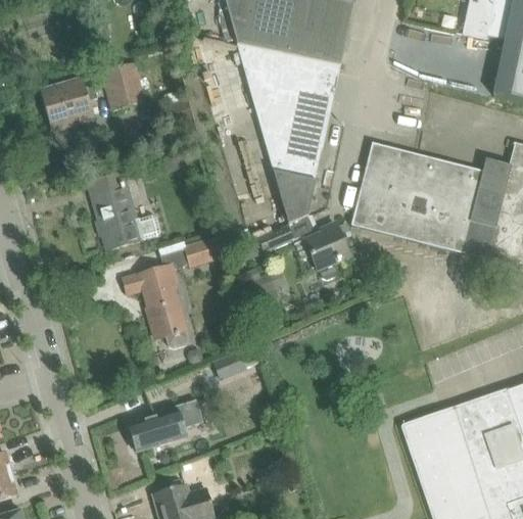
[(224,0),(237,43),(340,65),(353,1),(348,0),(224,0)]
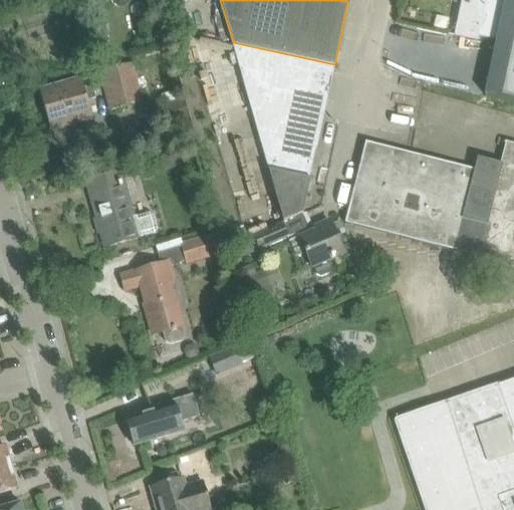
[(473,0),(471,12),(469,19),(458,16),(454,31),(478,36),(485,0),(473,0)]
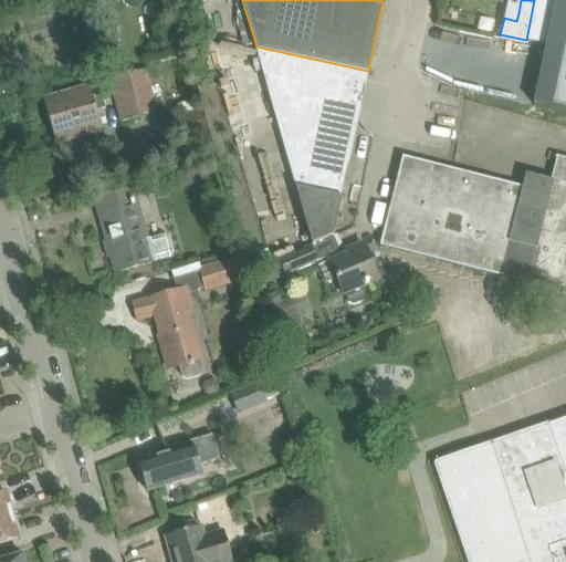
[(554,0),(544,48),(565,52),(565,0),(554,0)]
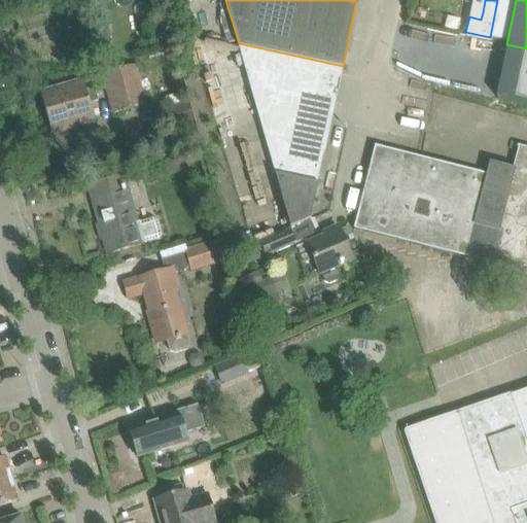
[(343,66),(239,43),(290,223),(290,224),(289,224),(259,237),(267,253),(295,240),(314,232),(315,227),(310,215),(318,180),(317,180),(324,148),(343,66)]
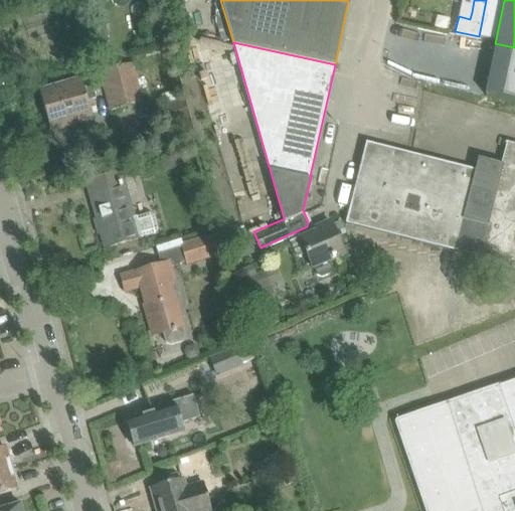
[(514,47),(495,43),(485,93),(514,99),(514,47)]
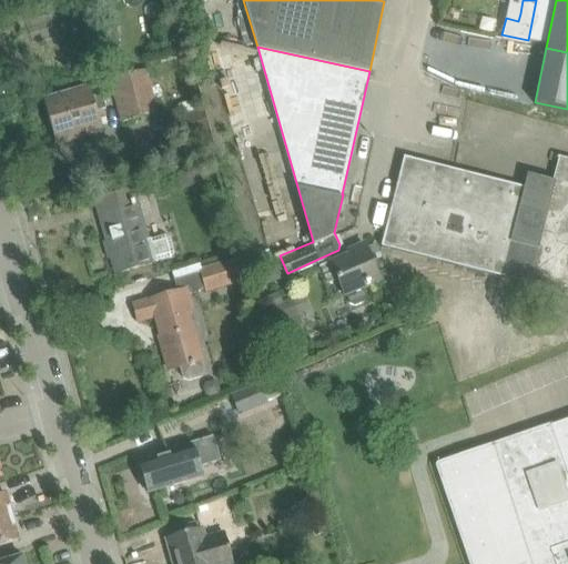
[(149,72),(110,82),(120,119),(159,108),(149,72)]
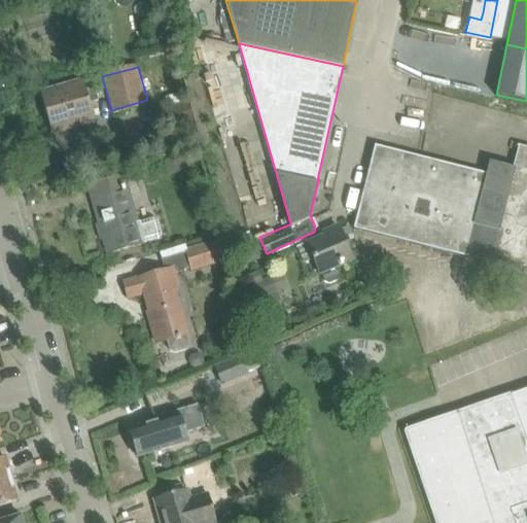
[(92,77),(61,85),(41,91),(51,128),(94,115),(89,99),(97,97),(92,77)]
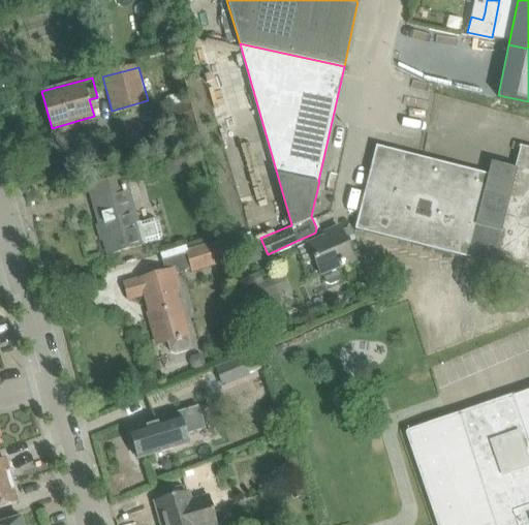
[(187,113),(184,99),(157,106),(160,119),(187,113)]
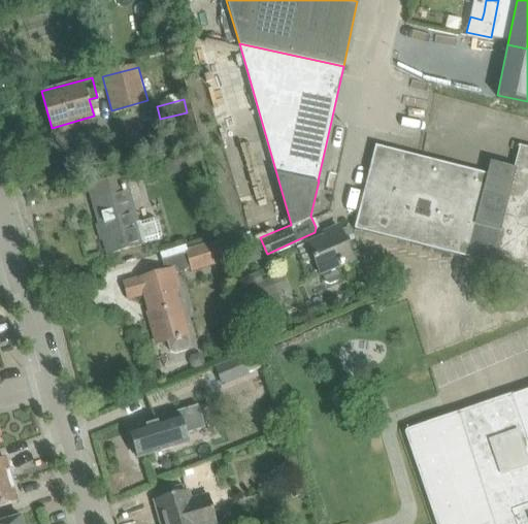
[(354,225),(374,230),(468,255),(522,268),(523,263),(527,263),(527,143),(520,142),(514,167),(497,162),(489,167),(488,170),(375,142),(354,225)]
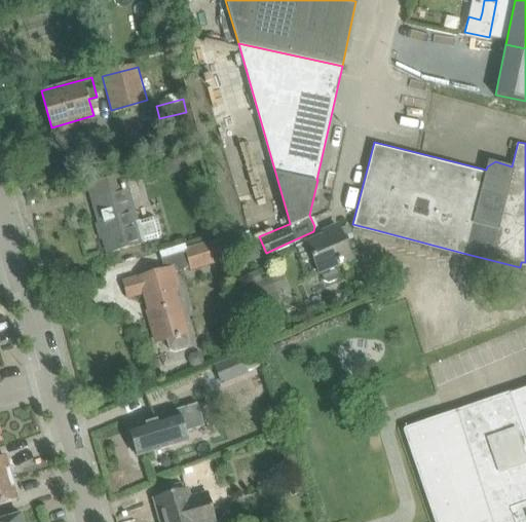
[(123,173),(109,176),(89,182),(108,250),(142,240),(141,238),(158,234),(160,230),(157,216),(152,214),(136,218),(123,173)]
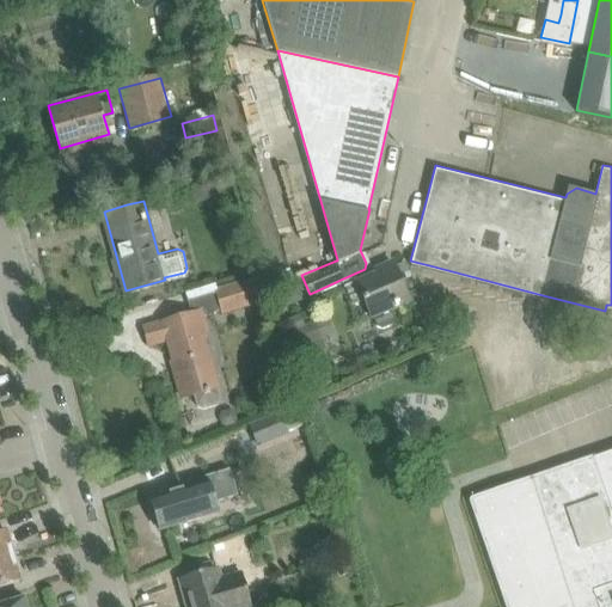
[(344,283),(352,301),(363,295),(372,314),(373,314),(377,322),(381,324),(391,322),(395,314),(391,306),(410,298),(403,284),(393,262),(344,283)]
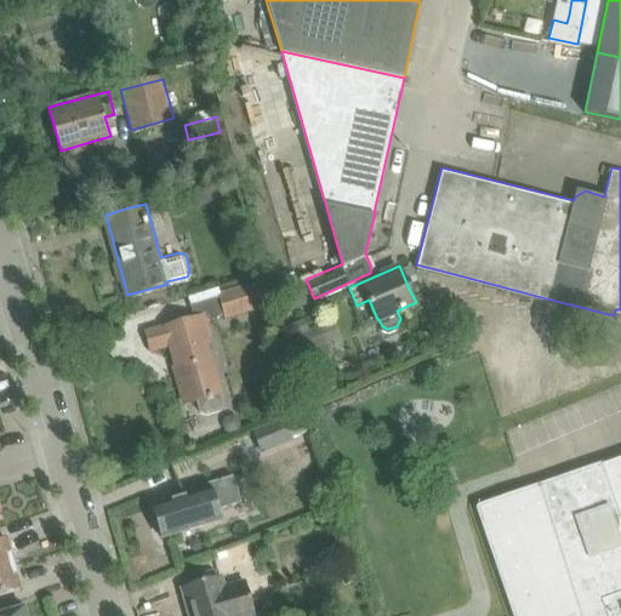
[(292,269),(281,273),(286,289),(297,284),(292,269)]
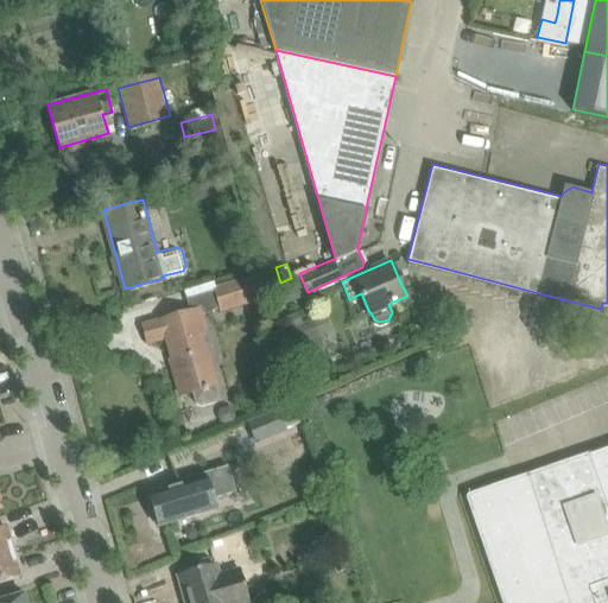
[(211,284),(219,309),(252,299),(258,321),(273,317),(260,271),(211,284)]
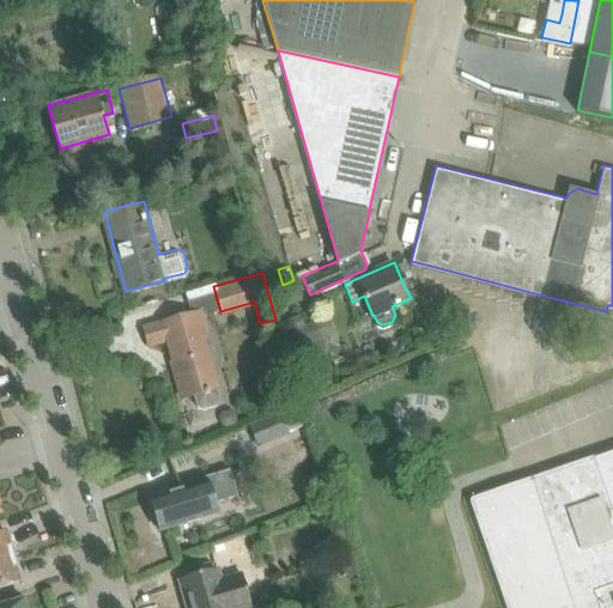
[(303,308),(283,315),(287,327),(297,351),(338,335),(328,311),(307,320),(303,308)]
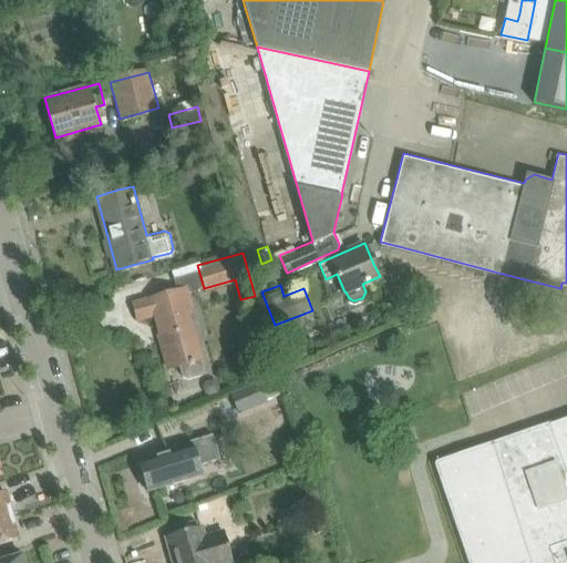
[(187,286),(155,295),(134,302),(138,316),(155,310),(165,343),(163,344),(168,366),(179,362),(182,372),(187,376),(202,372),(204,367),(187,307),(193,305),(187,286)]
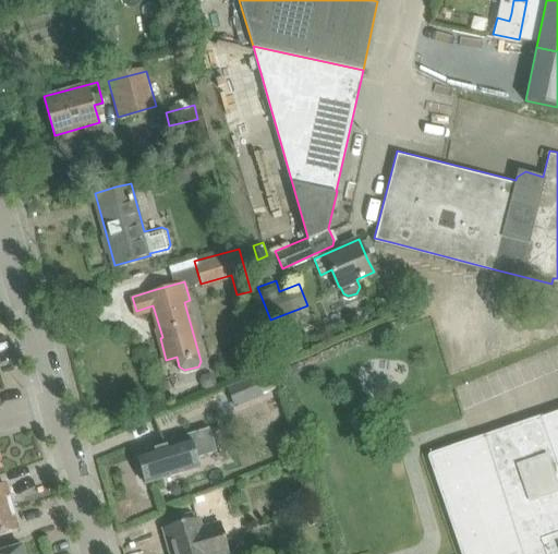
[(270,366),(255,373),(262,390),(277,384),(270,366)]
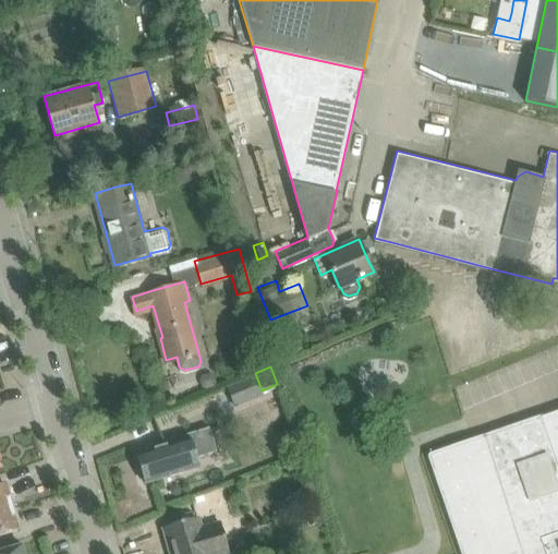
[(214,372),(208,370),(201,372),(198,377),(201,383),(205,385),(213,383),(216,378),(214,372)]
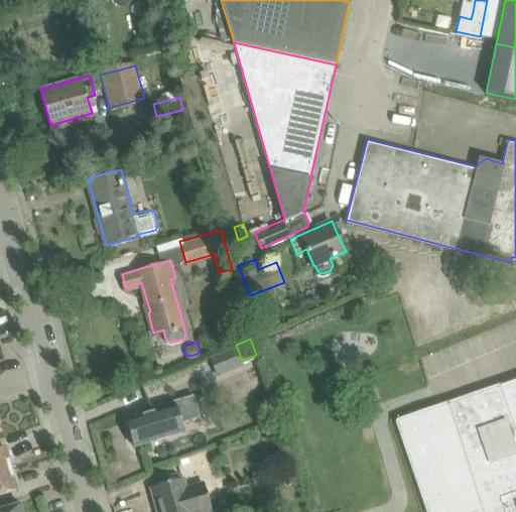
[(210,355),(217,374),(243,363),(242,361),(236,345),(210,355)]
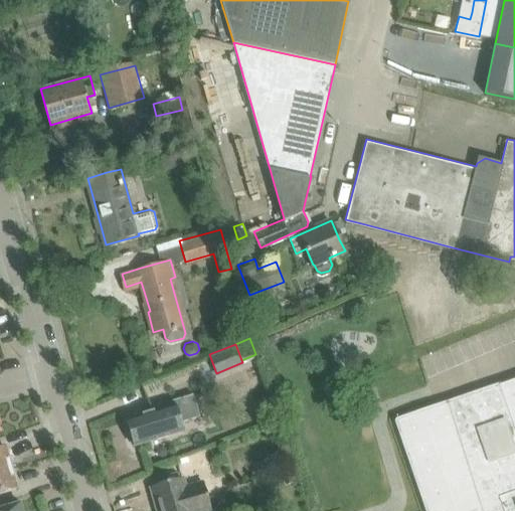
[(256,378),(252,370),(245,372),(249,381),(256,378)]
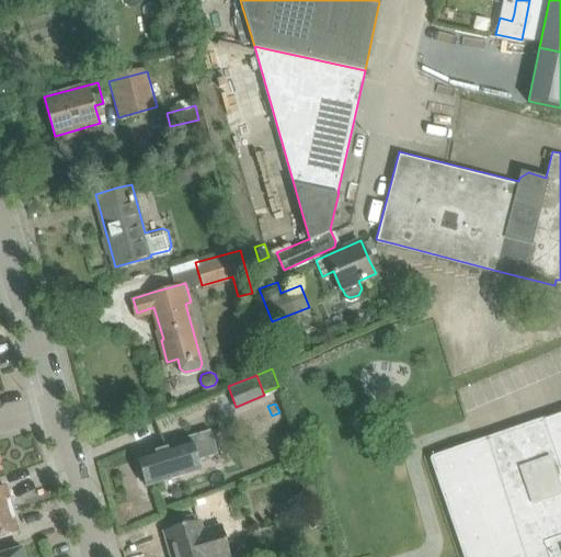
[(560,556),(560,410),(432,455),(466,556),(560,556)]
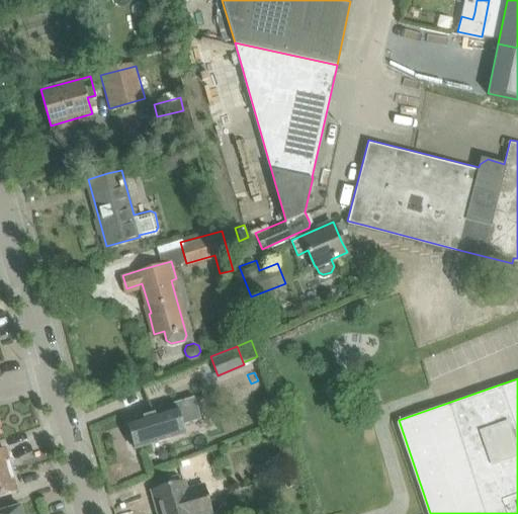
[(181,422),(201,417),(195,395),(160,406),(161,411),(127,421),(135,446),(169,435),(184,431),(181,422)]
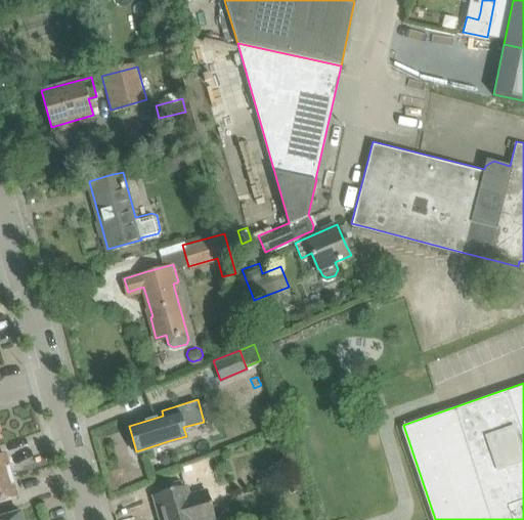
[(285,461),(296,458),(292,443),(280,446),(285,461)]
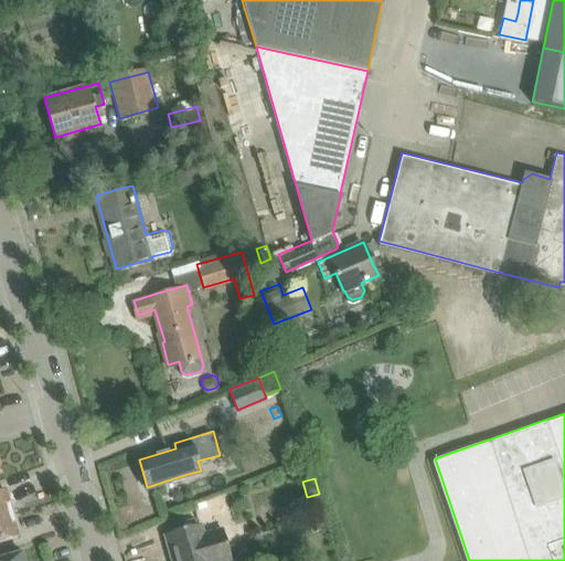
[(0,514),(11,510),(4,487),(0,488),(0,514)]
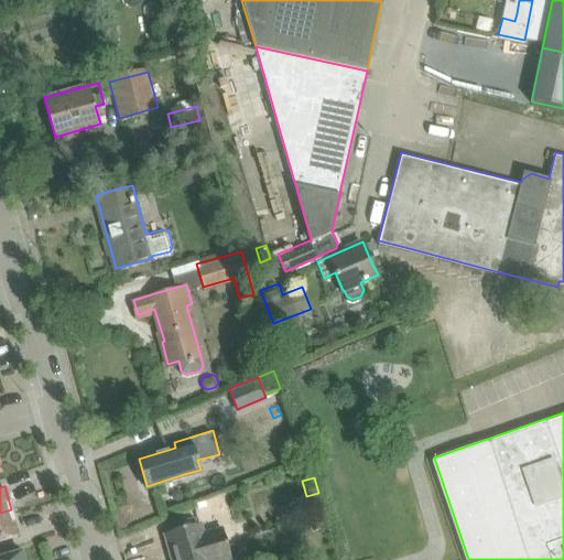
[(0,513),(0,537),(18,532),(11,509),(0,513)]
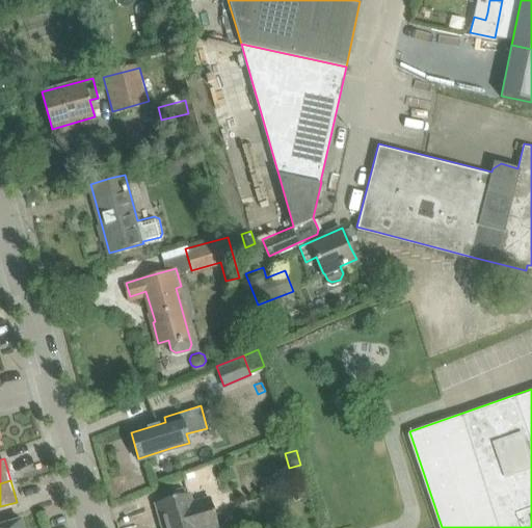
[(156,501),(163,525),(217,509),(217,508),(228,505),(223,491),(191,500),(189,492),(156,501)]
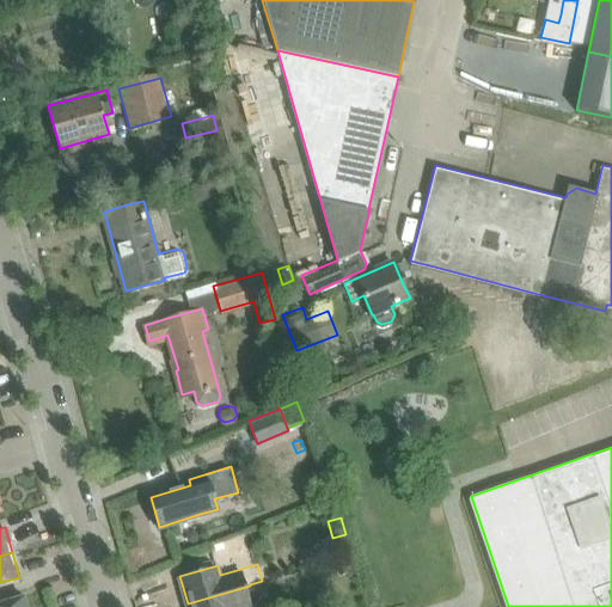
[(250,586),(188,604),(188,606),(240,606),(251,605),(248,593),(252,590),(250,586)]
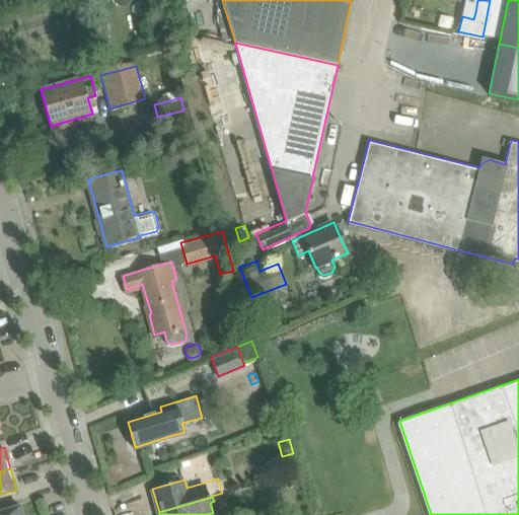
[(0,514),(22,514),(20,504),(0,509),(0,514)]
